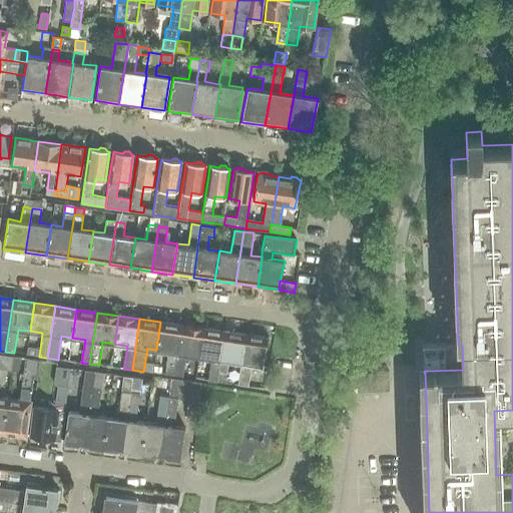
[(174,376),(181,325),(160,322),(156,350),(169,352),(166,375),(174,376)]
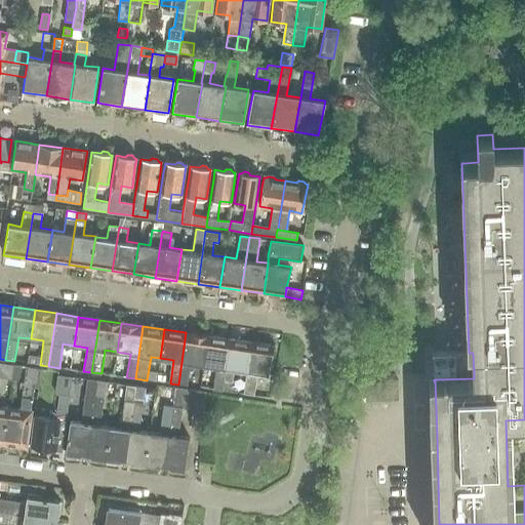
[(203,365),(208,335),(186,332),(178,385),(188,386),(191,363),(203,365)]
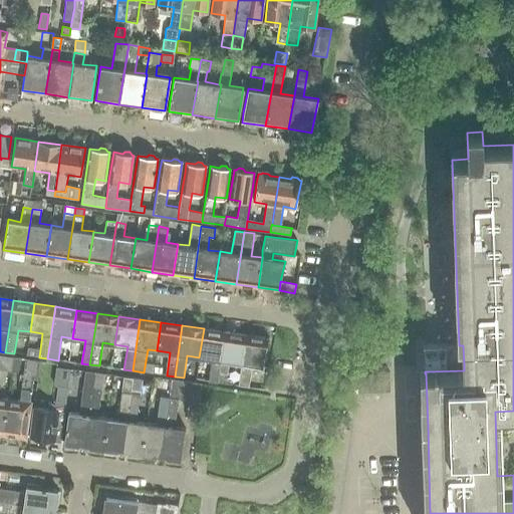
[(225,331),(204,328),(199,357),(212,358),(208,381),(217,382),(225,331)]
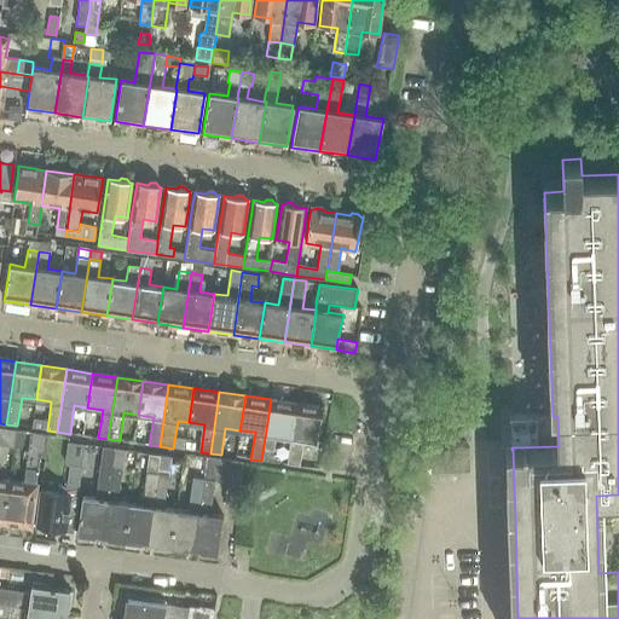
[(271,399),(261,461),(272,462),(276,435),(290,438),(291,438),(296,404),(271,399)]
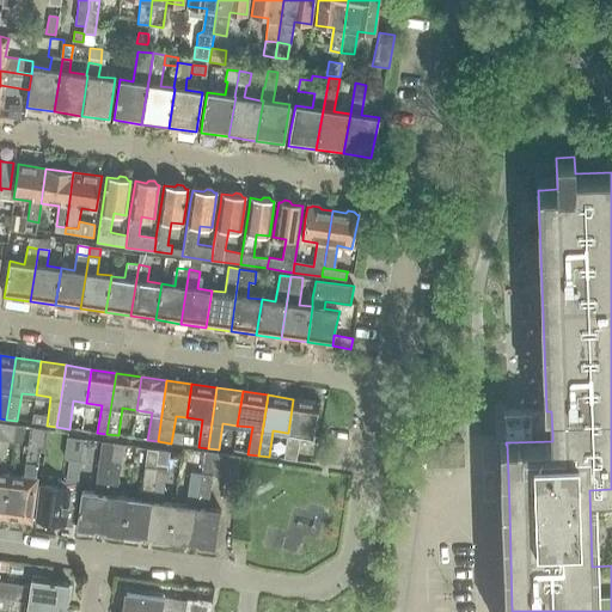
[(320,403),(319,403),(293,399),(288,433),(287,433),(282,459),(294,460),(295,451),(298,434),(301,435),(313,438),(320,403)]
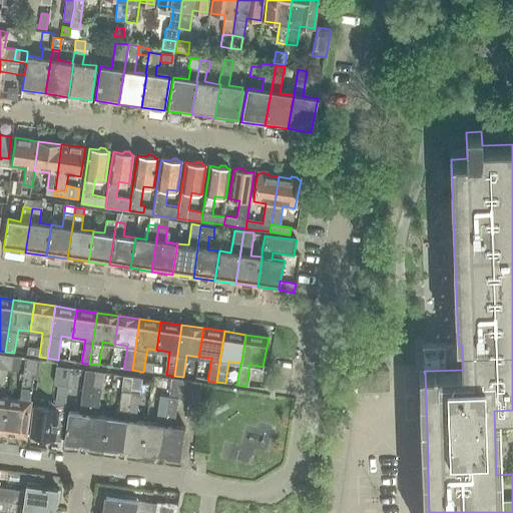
[(27,347),(26,355),(39,357),(40,349),(27,347)]
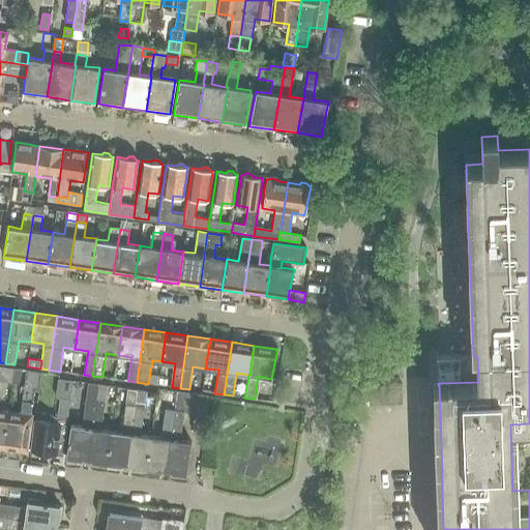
[(0,380),(12,382),(15,367),(2,366),(0,365),(0,380)]
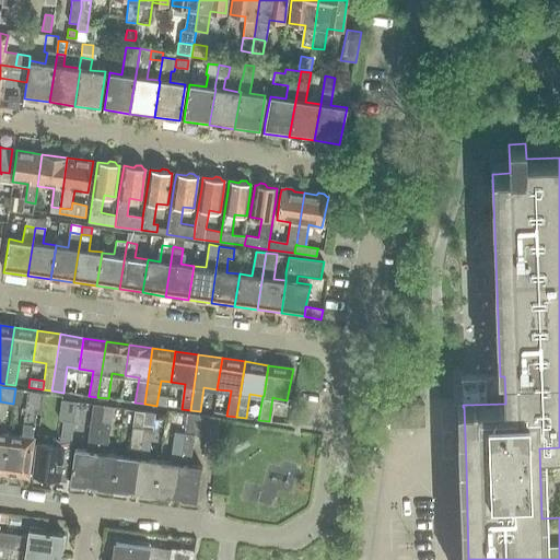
[(41,412),(44,393),(27,391),(22,434),(9,432),(3,473),(7,473),(8,476),(15,477),(18,475),(27,476),(36,411),(41,412)]
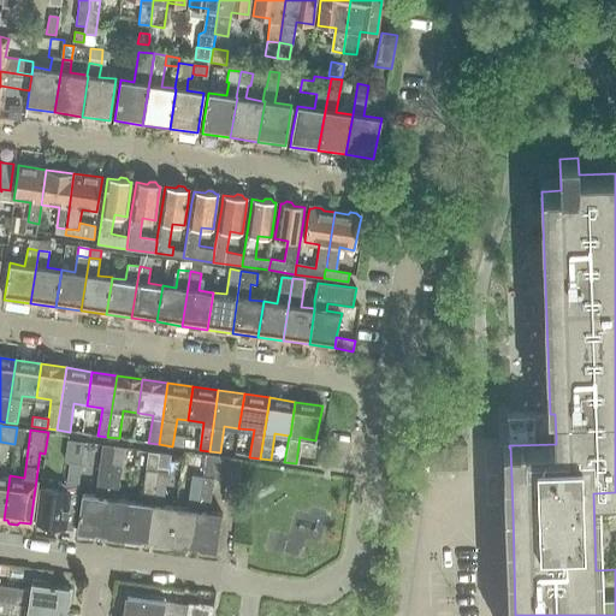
[(102,445),(100,462),(111,465),(113,446),(102,444),(102,445)]
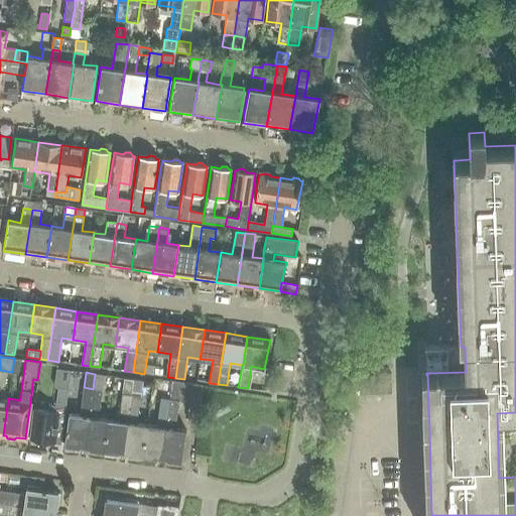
[(95,374),(93,389),(101,390),(103,375),(95,374)]
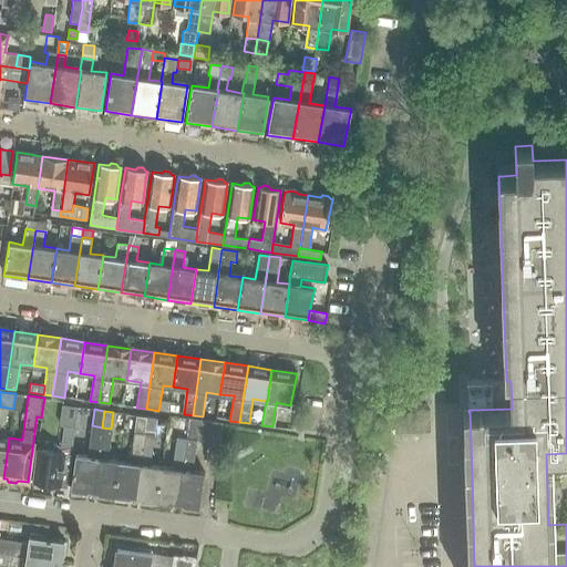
[(136,415),(134,431),(144,433),(146,416),(136,415)]
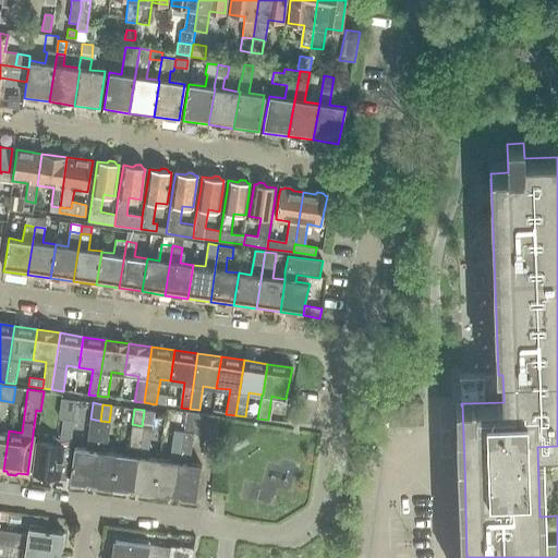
[(144,410),(142,426),(153,427),(155,412),(144,410)]
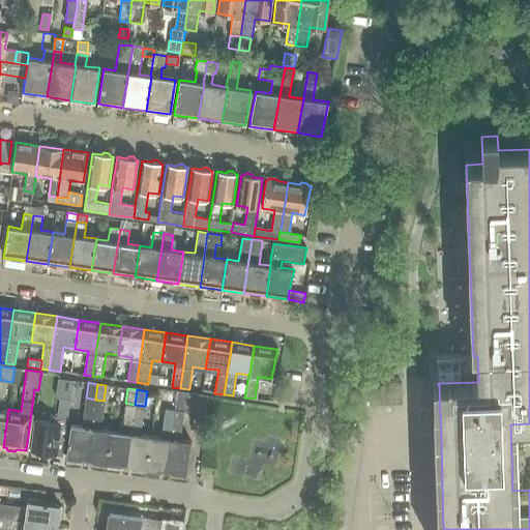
[(168,389),(165,408),(174,410),(177,391),(168,389)]
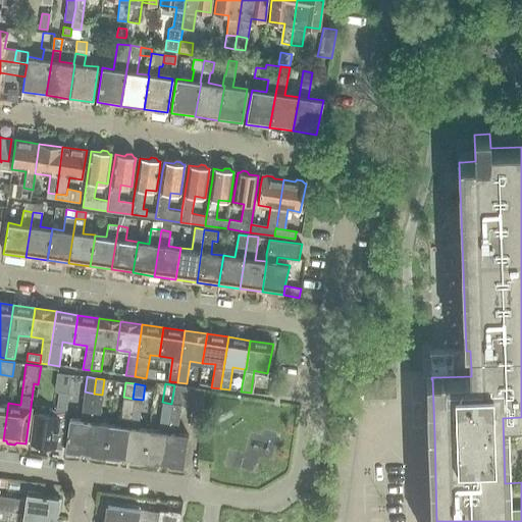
[(174,385),(171,404),(181,405),(180,407),(190,408),(192,409),(203,410),(205,393),(206,389),(193,387),(174,385)]
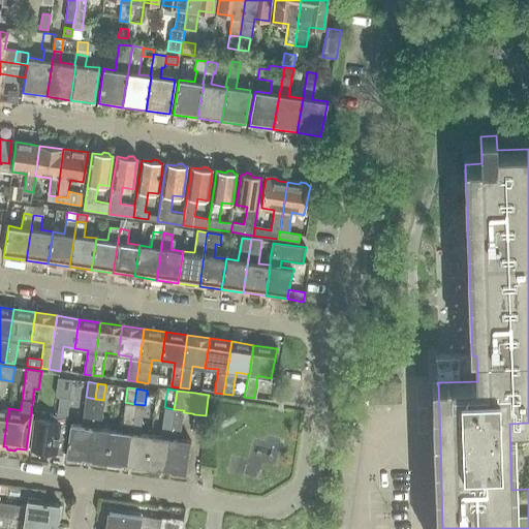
[(57,454),(62,455),(70,398),(59,396),(57,414),(49,413),(48,419),(34,418),(32,440),(30,450),(57,454)]
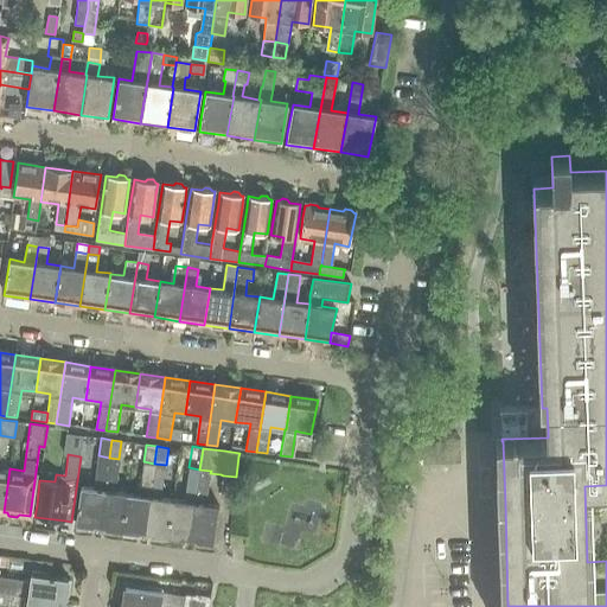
[(93,523),(100,524),(109,458),(98,455),(94,487),(82,485),(76,522),(77,523),(77,525),(91,526),(93,523)]
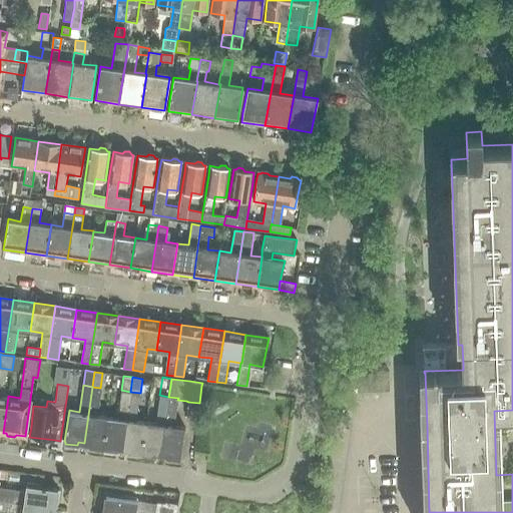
[(100,388),(92,387),(84,443),(90,444),(90,447),(103,449),(107,416),(96,415),(100,388)]
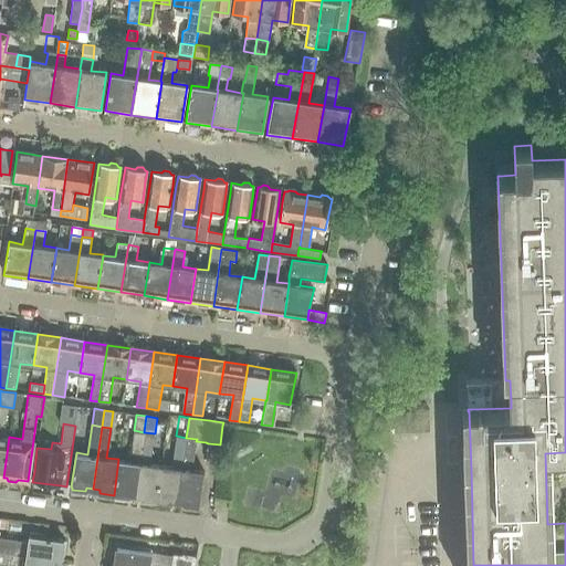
[(128,493),(135,494),(144,432),(134,430),(129,461),(118,459),(114,495),(128,498),(128,493)]
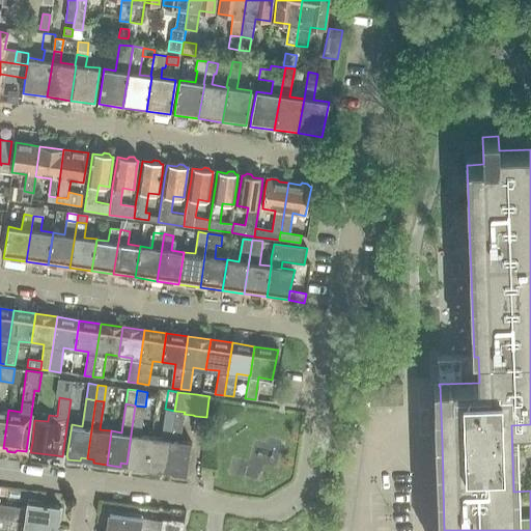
[(141,435),(145,407),(135,406),(127,464),(134,465),(133,468),(146,470),(150,437),(141,435)]
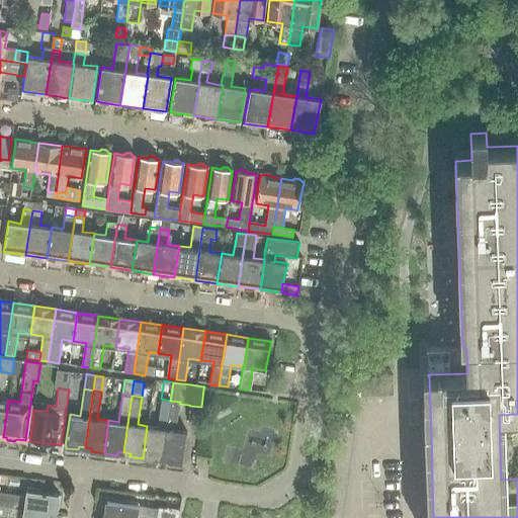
[(161,399),(157,427),(147,426),(143,458),(156,460),(157,457),(163,457),(170,401),(161,399)]
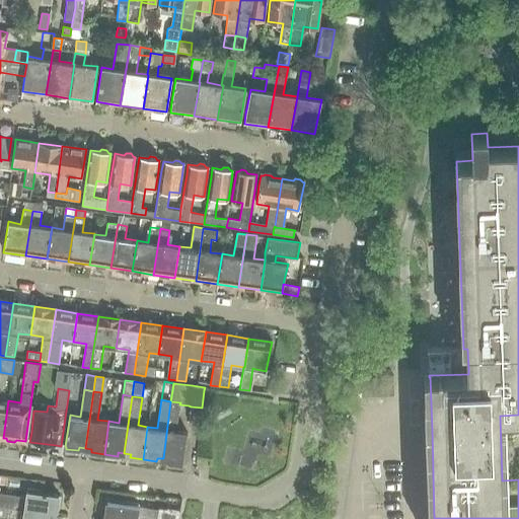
[(182,462),(187,433),(175,431),(179,404),(180,402),(170,401),(163,458),(169,459),(169,463),(181,464),(181,462),(182,462)]
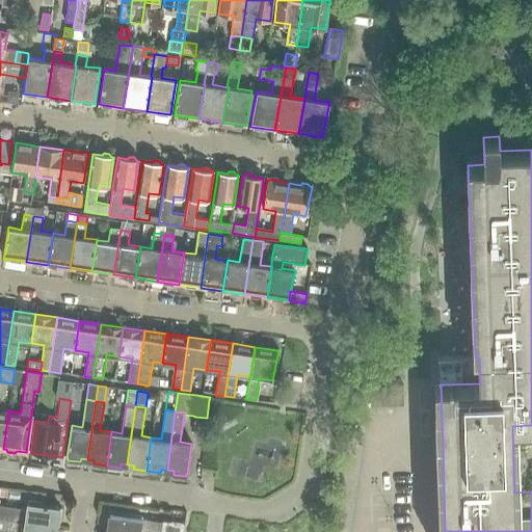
[(195,417),(193,433),(204,434),(205,434),(207,418),(195,417)]
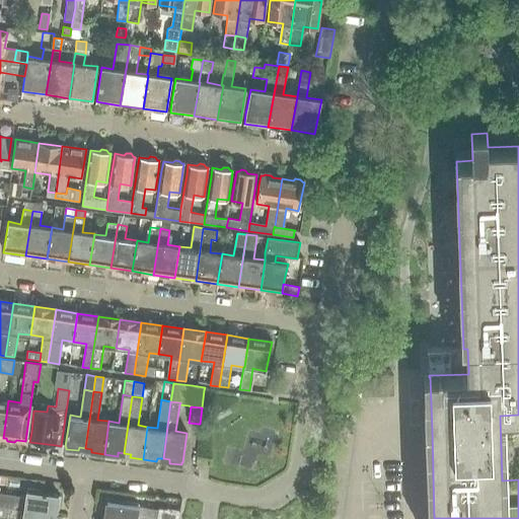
[(0,493),(0,507),(55,515),(55,508),(59,509),(60,497),(58,497),(59,495),(40,493),(40,491),(27,489),(27,491),(26,491),(25,497),(0,493)]
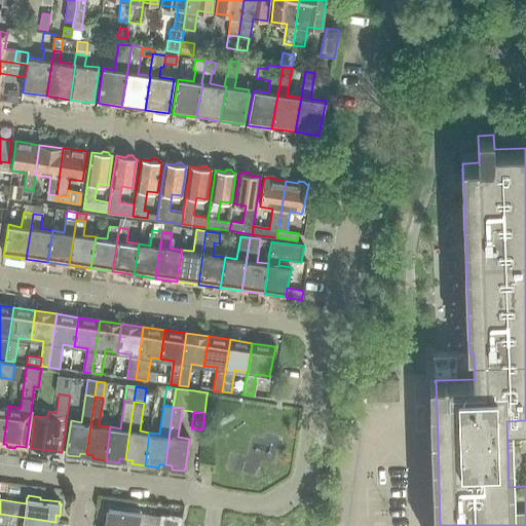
[(180,525),(181,519),(160,516),(158,525),(155,525),(140,523),(141,513),(141,511),(128,510),(128,512),(109,509),(109,511),(107,510),(105,522),(108,522),(107,525),(180,525)]
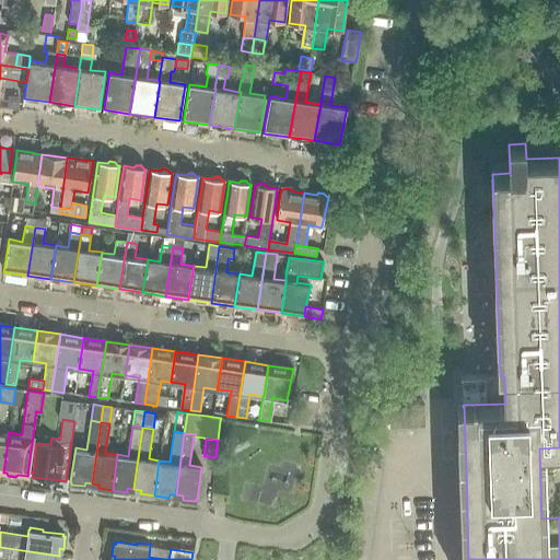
[(0,547),(0,557),(20,559),(57,559),(59,556),(0,547)]
